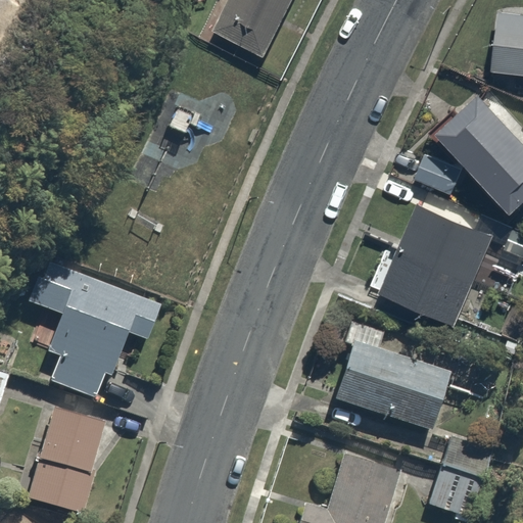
[(297,0),(227,0),(214,24),(266,54),(297,0)]
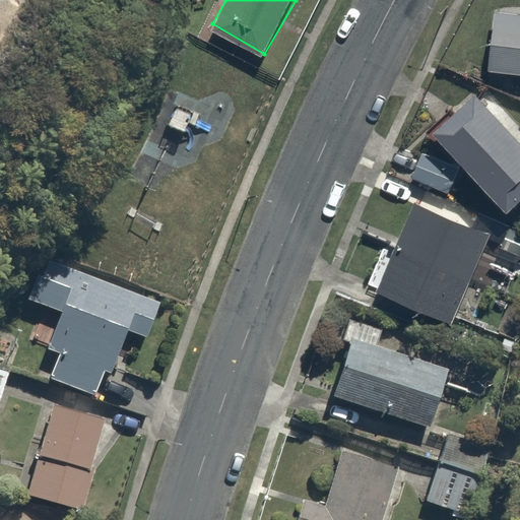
[(519,14),(500,12),(494,66),(519,68),(519,14)]
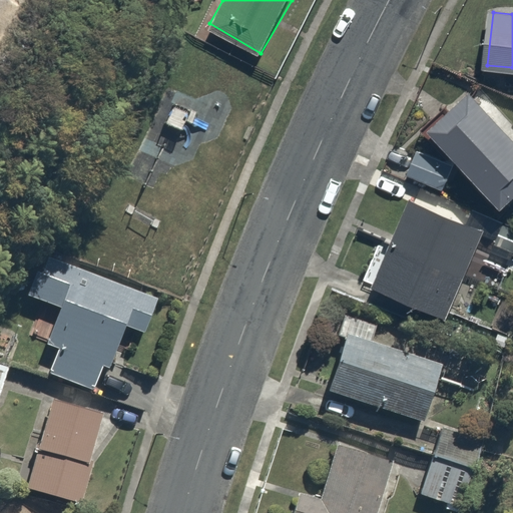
[(512,199),(512,122),(480,86),(438,124),(509,204),(512,199)]
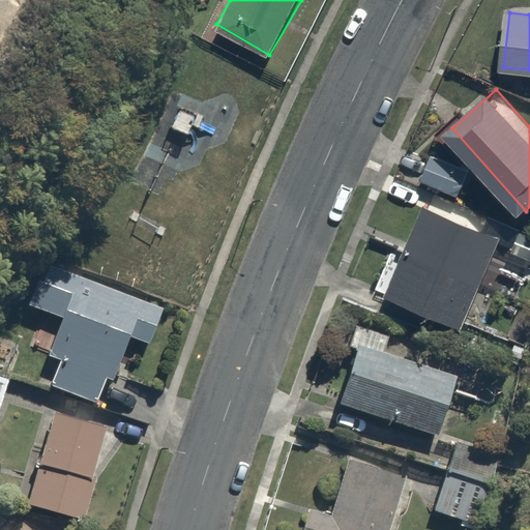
[(474,170),(438,148),(421,176),(458,198),(474,170)]
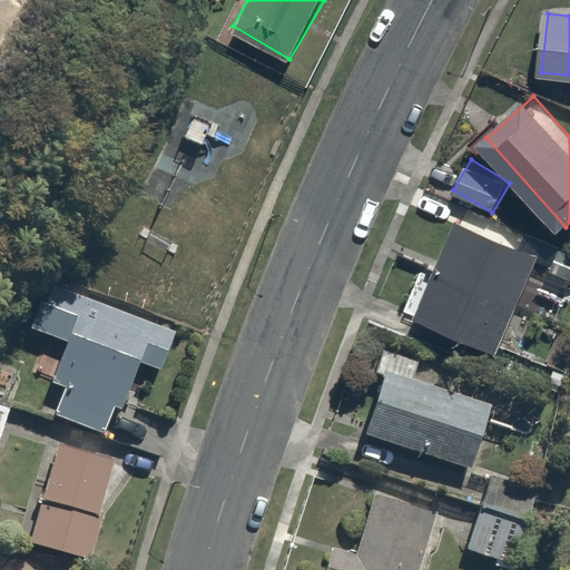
[(546,259),(460,219),(414,314),(500,355),(546,259)]
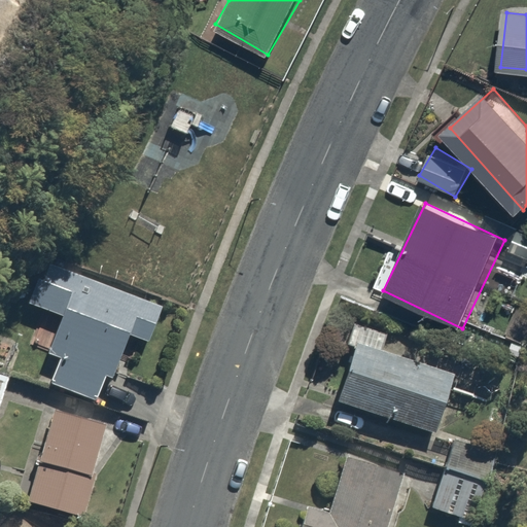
[(149,307),(50,266),(31,312),(61,324),(48,352),(62,357),(51,382),(107,406),(149,307)]
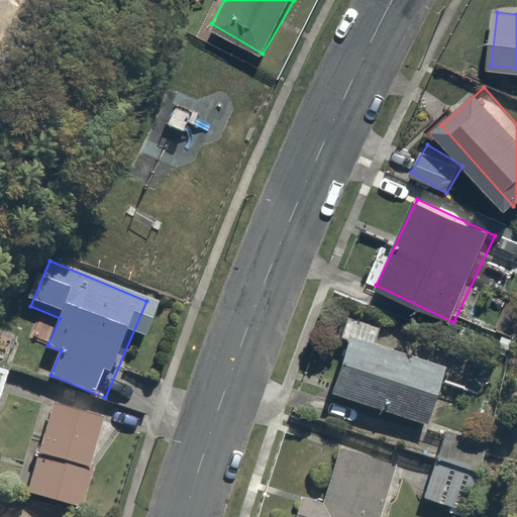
[(384,330),(348,316),(340,336),(351,341),(331,391),(428,430),(451,372),(380,342),(384,330)]
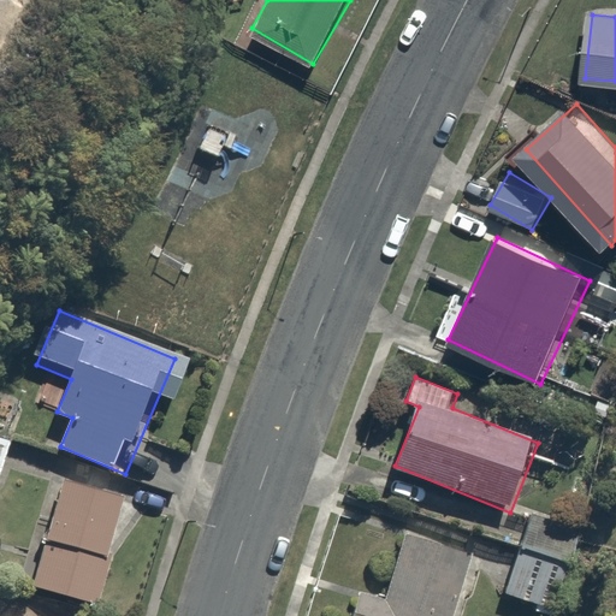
[(125,497),(69,479),(36,584),(93,602),(125,497)]
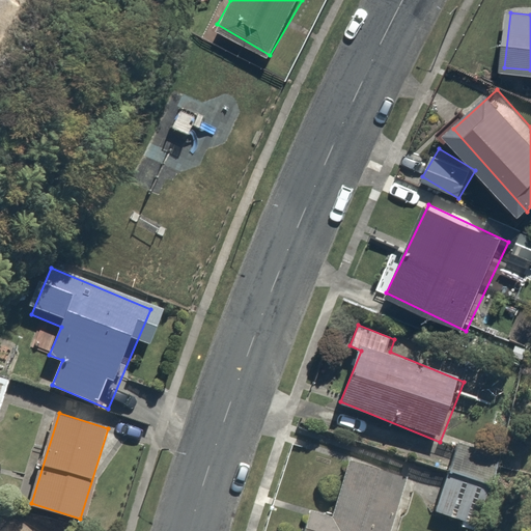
[(446,472),(495,490),(508,449),(460,432),(446,472)]
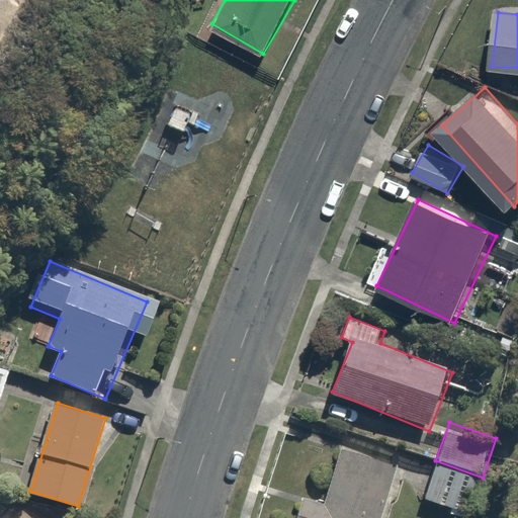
[(306,496),(297,517),(384,517),(402,465),(341,445),(322,501),(306,496)]
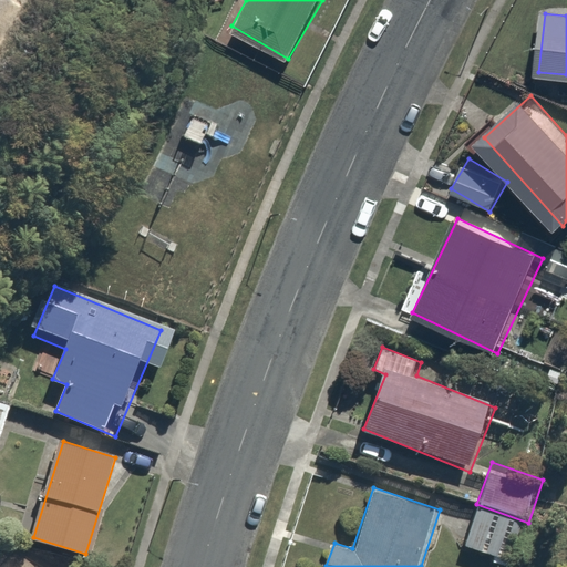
[(528,523),(476,504),(463,543),(515,560),(528,523)]
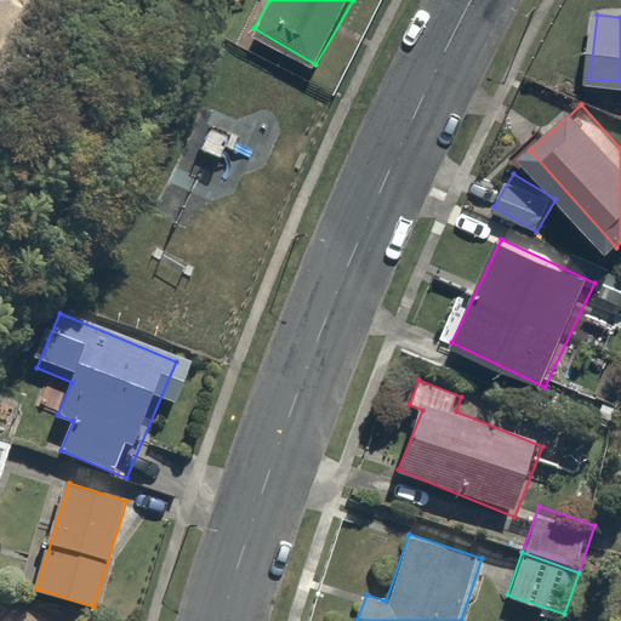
All buildings are outlined.
